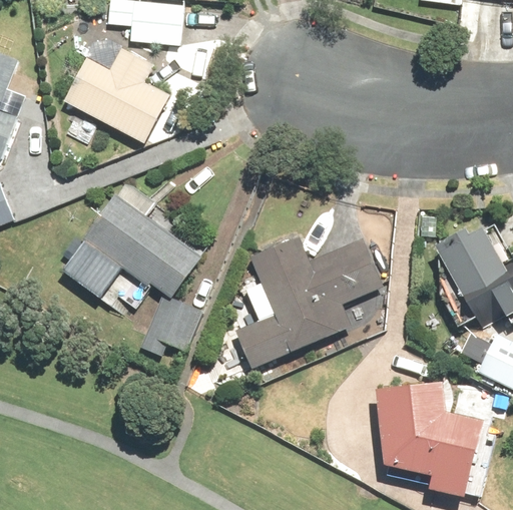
[(130,40),(180,45),(184,5),(134,0),(130,40)]
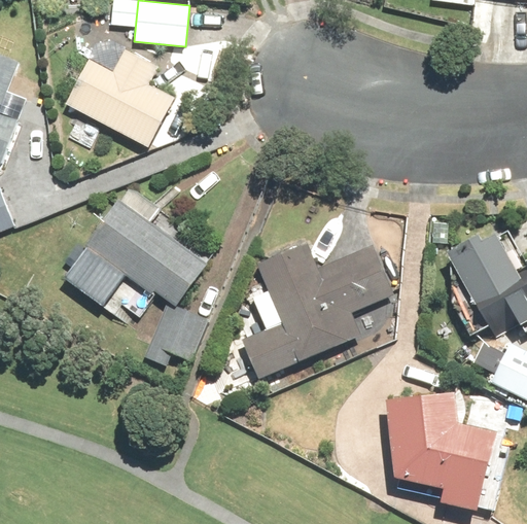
[(92,54),(65,103),(149,146),(175,97),(149,83),(160,66),(120,45),(111,64),(92,54)]
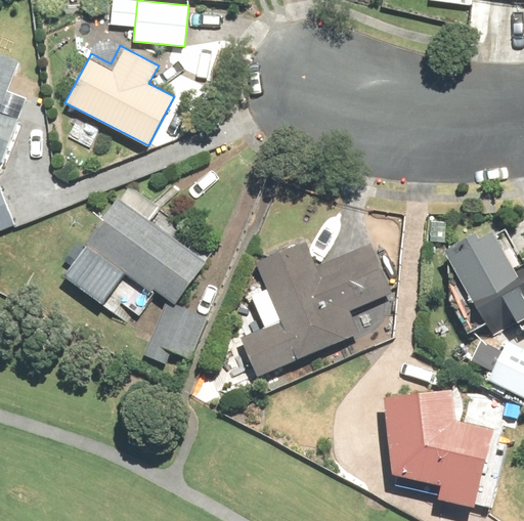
[(0,52),(0,102),(3,104),(20,61),(0,52)]
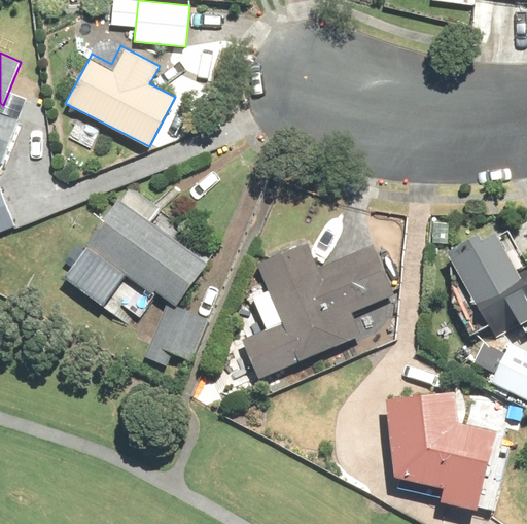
[(0,109),(0,167),(20,117),(0,109)]
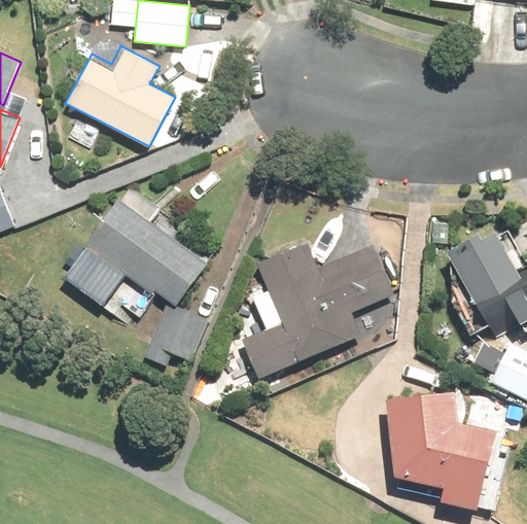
[(0,188),(0,231),(13,225),(0,188)]
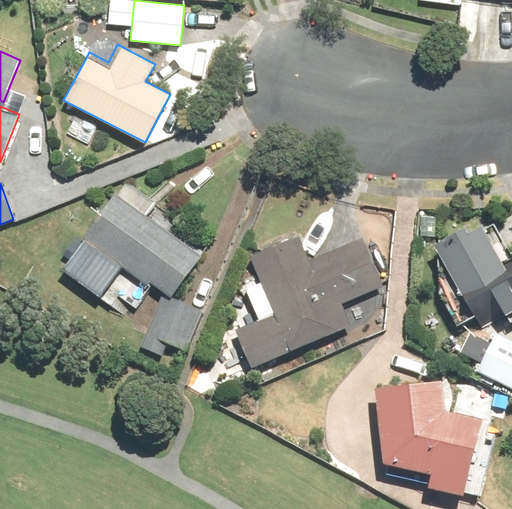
[(171,296),(201,255),(114,192),(81,237),(61,263),(100,293),(119,265),(148,287),(150,284),(161,292),(139,346),(162,355),(167,344),(187,352),(204,309),(171,296)]
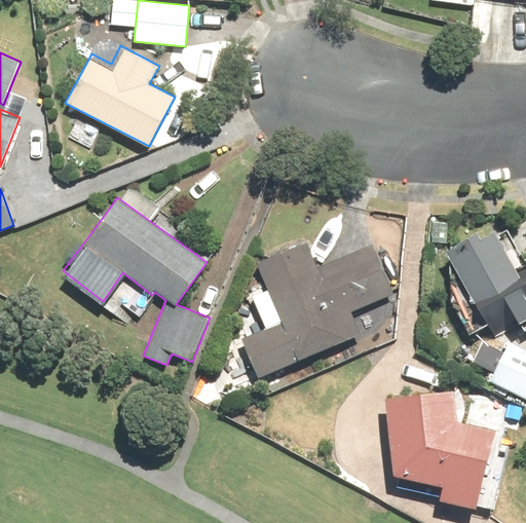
[(494,232),(479,240),(476,235),(444,253),(473,305),(476,304),(494,337),(525,320),(525,260),(514,267),(494,232)]
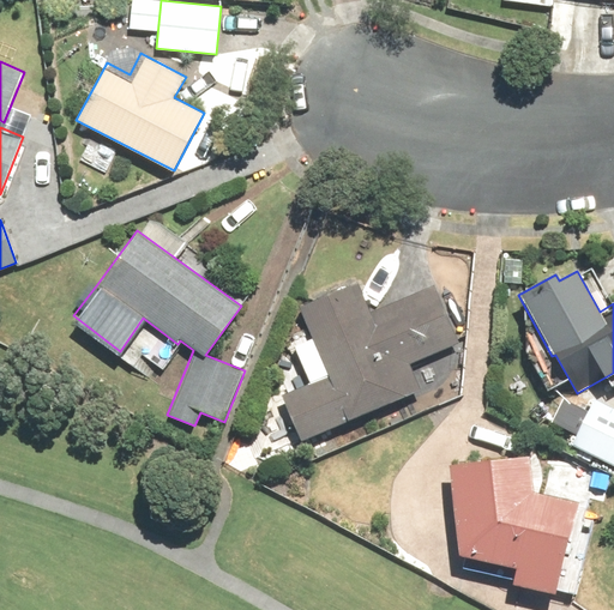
[(280,396),(299,440),(421,390),(411,364),(461,344),(435,284),(371,310),(357,281),(298,306),(327,375),(280,396)]
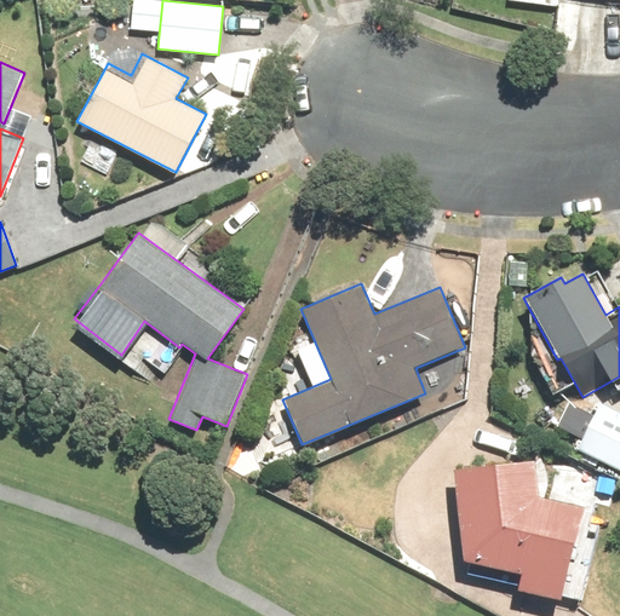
[(619,412),(600,402),(578,448),(619,468),(619,412)]
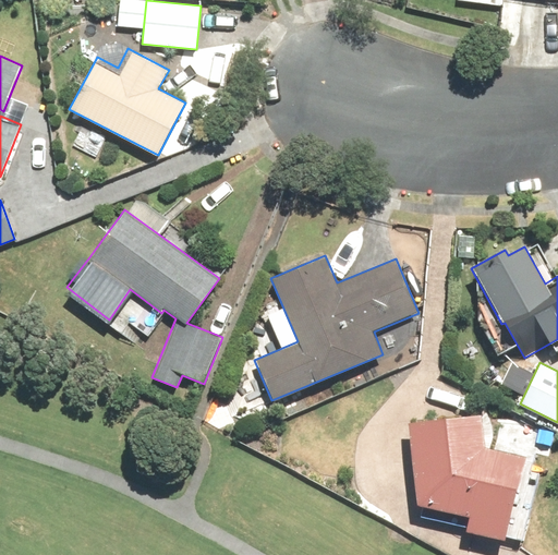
[(482,414),(407,424),(415,505),(420,506),(469,519),(464,532),(502,543),(525,456),(485,446),(482,414)]
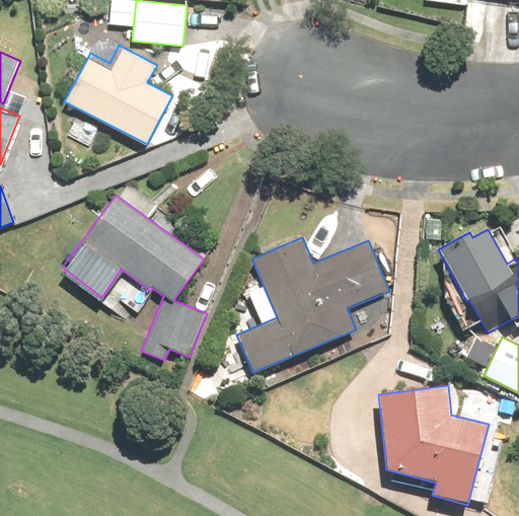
All buildings are outlined.
